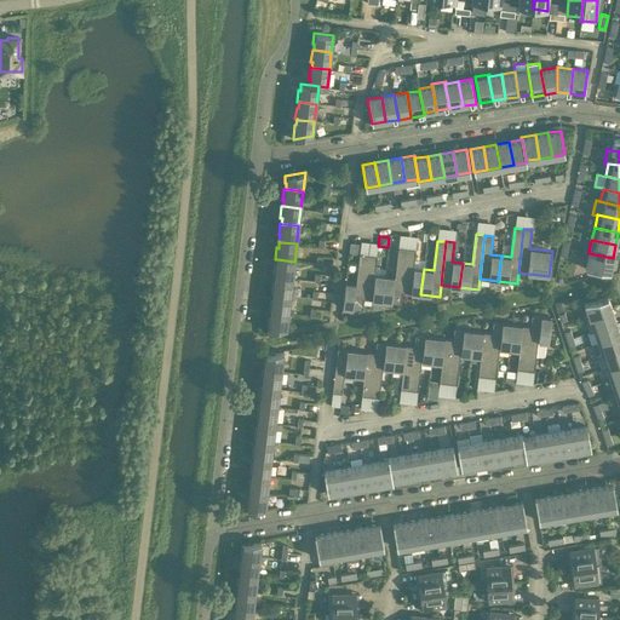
[(402,292),(407,247),(399,246),(395,276),(385,275),(382,300),(401,303),(402,292)]
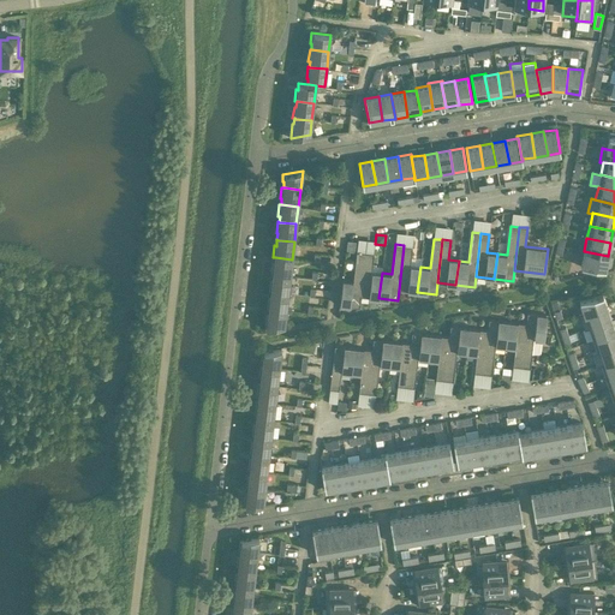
[(412,246),(404,245),(399,290),(417,292),(421,267),(410,266),(412,246)]
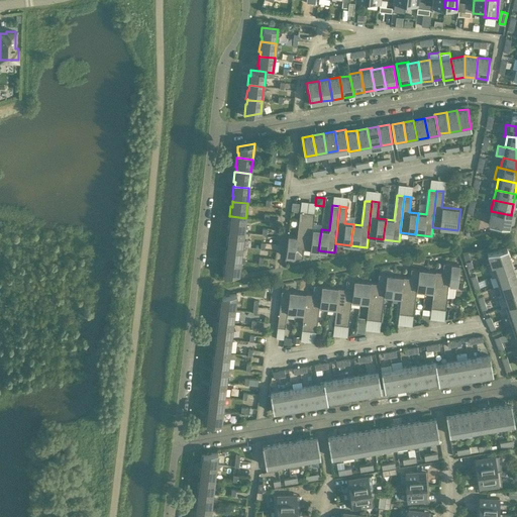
[(303,248),(307,212),(300,211),(297,236),(288,234),(286,256),(302,259),(303,249),(303,248)]
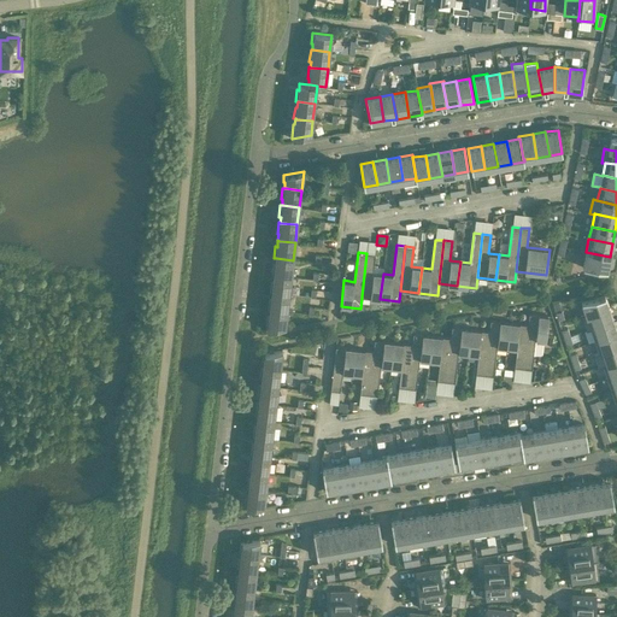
[(607,270),(610,257),(586,252),(582,268),(607,270)]
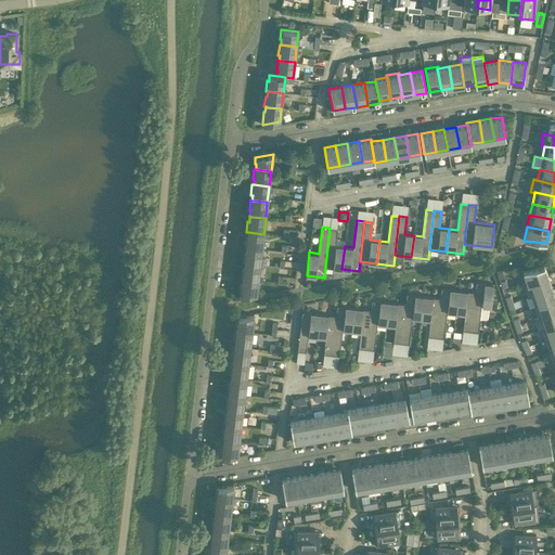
[(325,268),(341,269),(345,246),(335,245),(337,229),(330,228),(325,267),(325,268)]
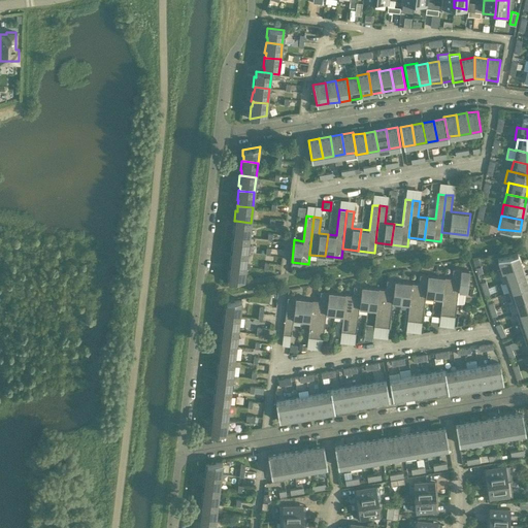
[(249,237),(251,223),(236,221),(235,226),(234,226),(233,235),(234,235),(249,237)]
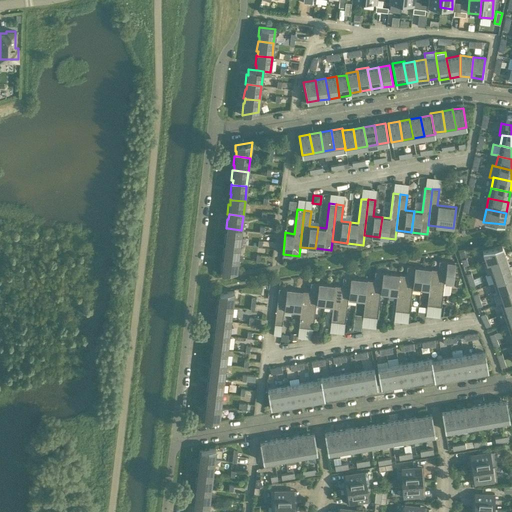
[(225,243),(227,243),(240,244),(241,230),(227,228),(226,233),(225,233),(224,242),(225,243)]
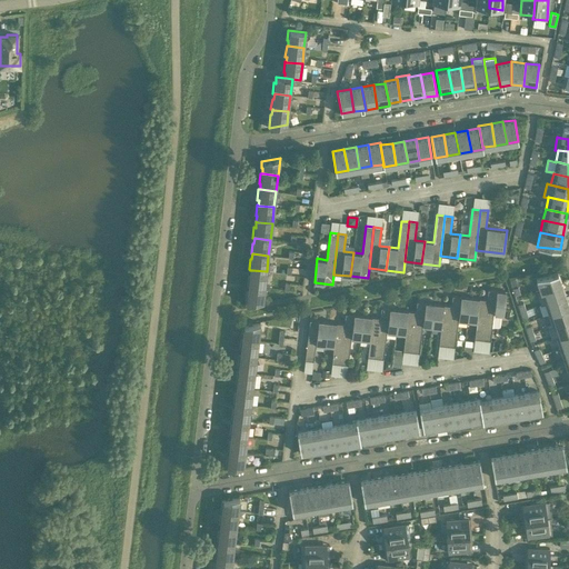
[(249,286),(265,288),(267,271),(252,270),(250,270),(250,275),(248,275),(247,286),(249,286)]
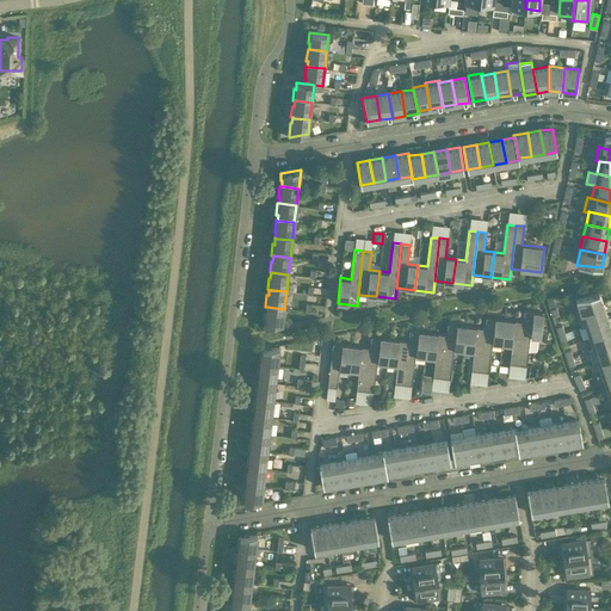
[(576,314),(603,306),(599,292),(575,298),(580,313),(576,314)]
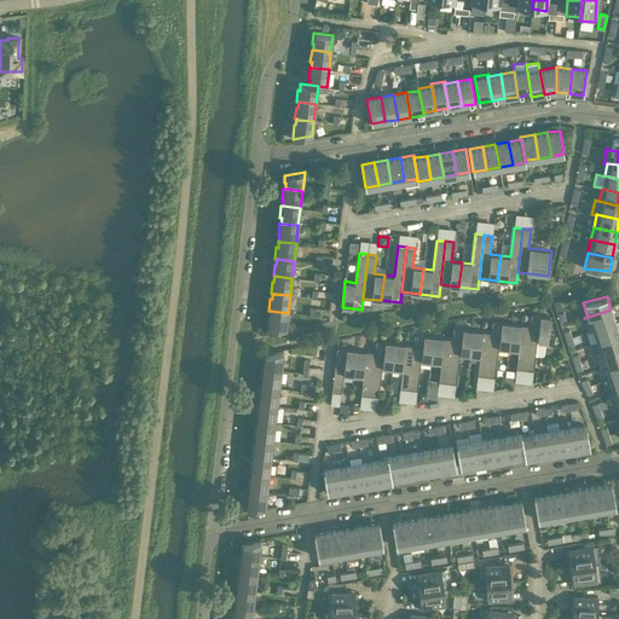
[(611,310),(584,318),(588,331),(615,322),(611,310)]
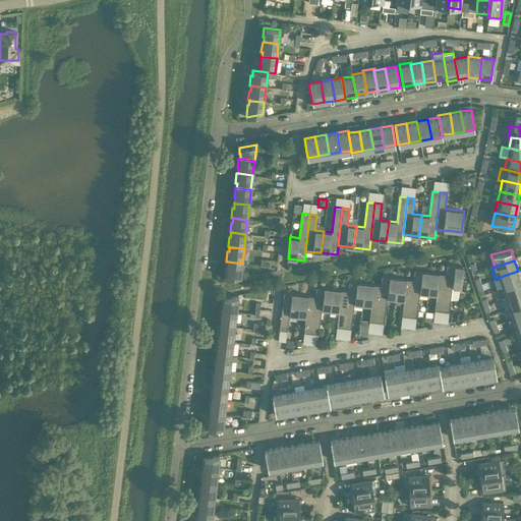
[(240,275),(242,264),(228,262),(227,267),(226,267),(224,278),(241,275),(240,275)]
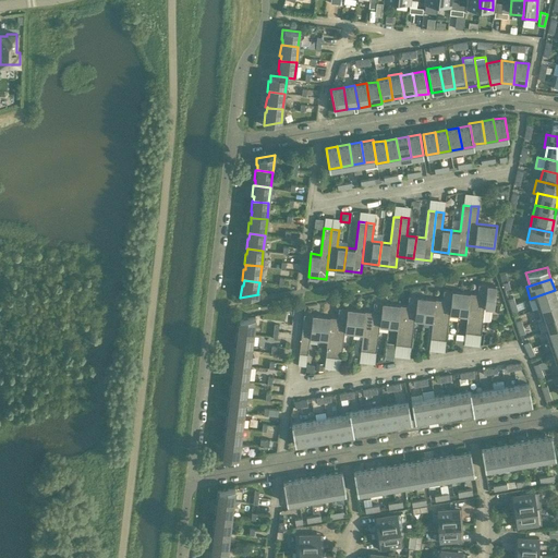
[(477,294),(473,334),(481,334),(484,307),(494,308),(496,286),(478,283),(477,293),(477,294)]
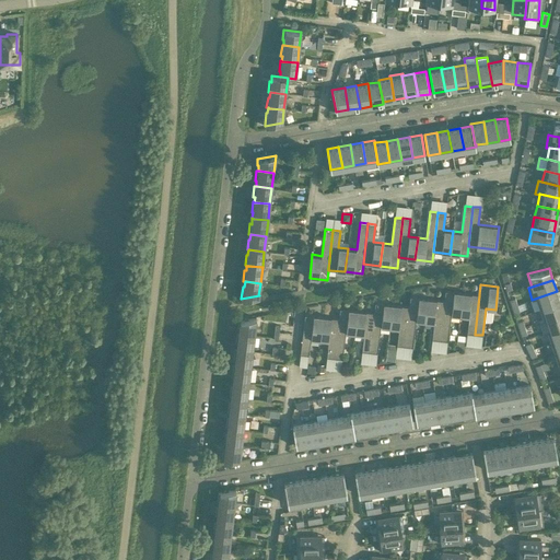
[(451,314),(459,315),(463,293),(445,291),(444,301),(440,340),(447,341),(451,314)]
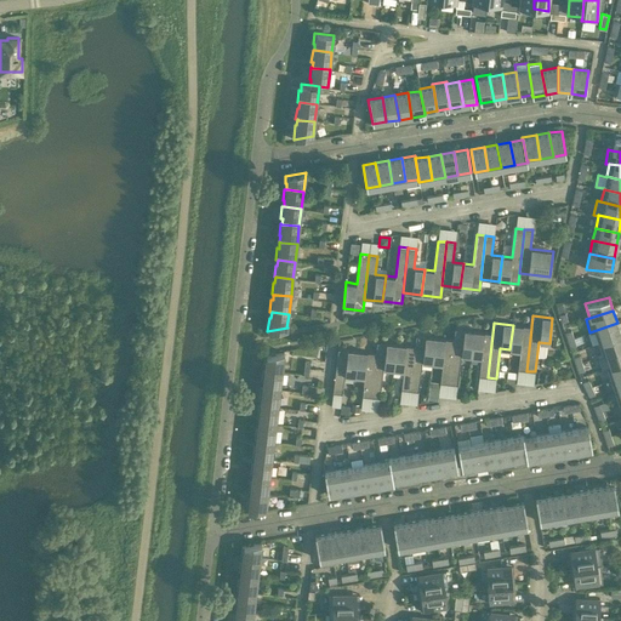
[(594,331),(598,343),(620,335),(620,334),(617,323),(590,332),(594,331)]
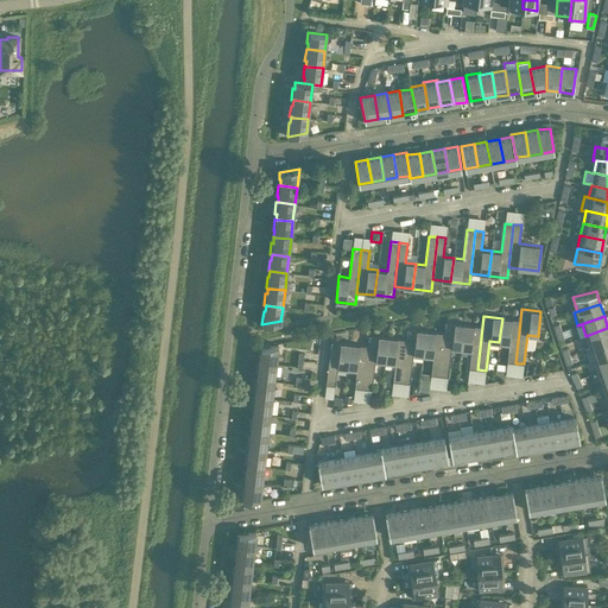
[(520,321),(520,320),(502,318),(499,342),(510,343),(507,362),(515,363),(520,321)]
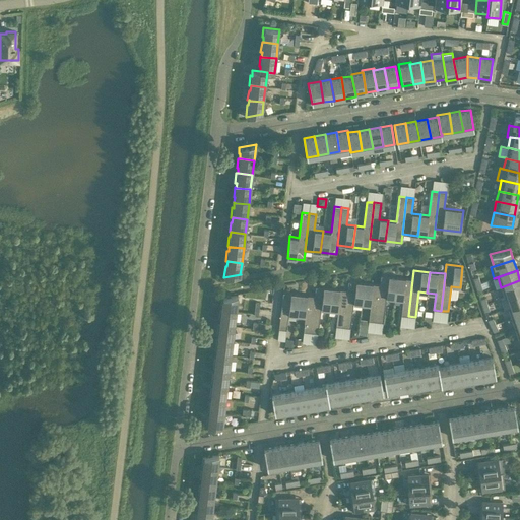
[(386,297),(394,298),(397,277),(381,275),(380,284),(376,321),(383,322),(386,297)]
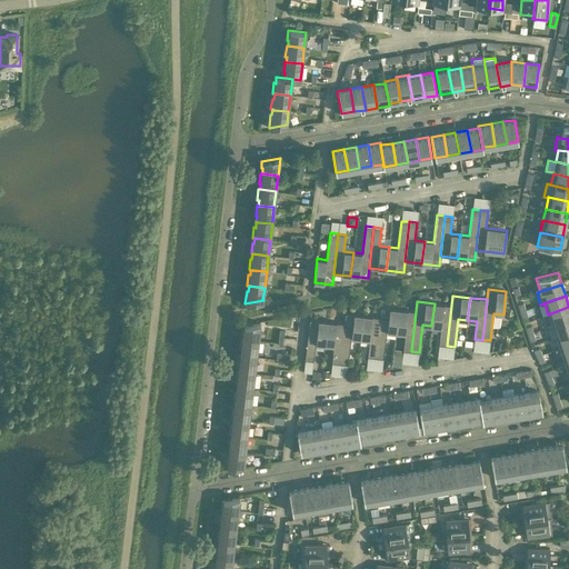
[(451,306),(435,303),(431,326),(440,327),(439,345),(447,346),(451,306)]
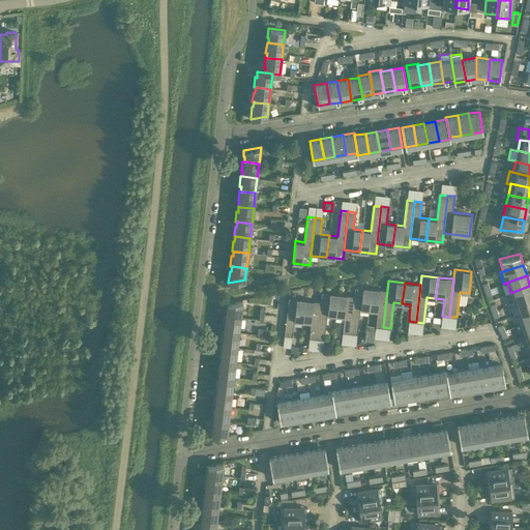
[(529,286),(510,293),(513,302),(510,304),(529,297),(529,286)]
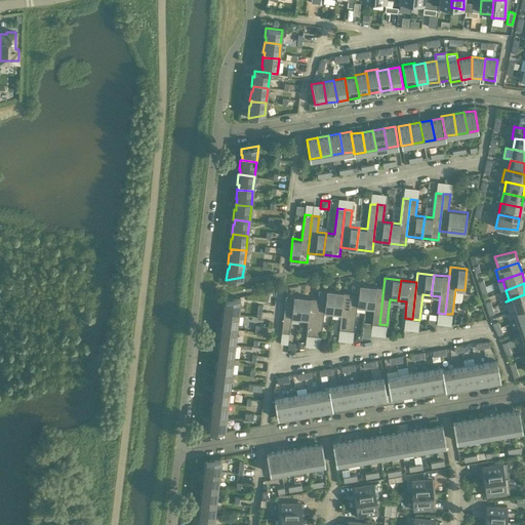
[(357,306),(365,307),(368,285),(352,284),(351,293),(347,330),(354,330),(357,306)]
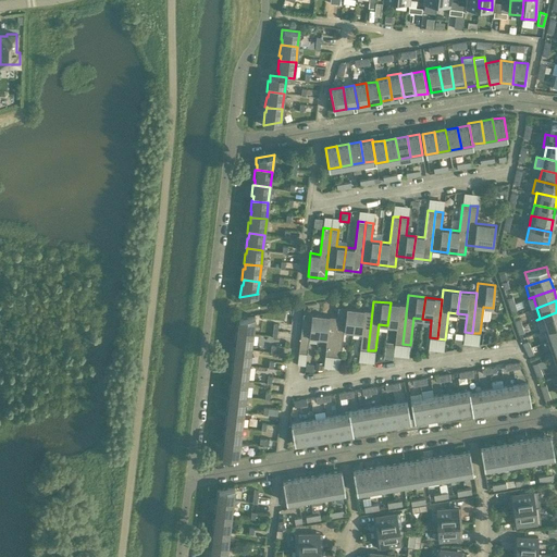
[(407,305),(391,302),(387,325),(396,326),(395,343),(403,344),(407,305)]
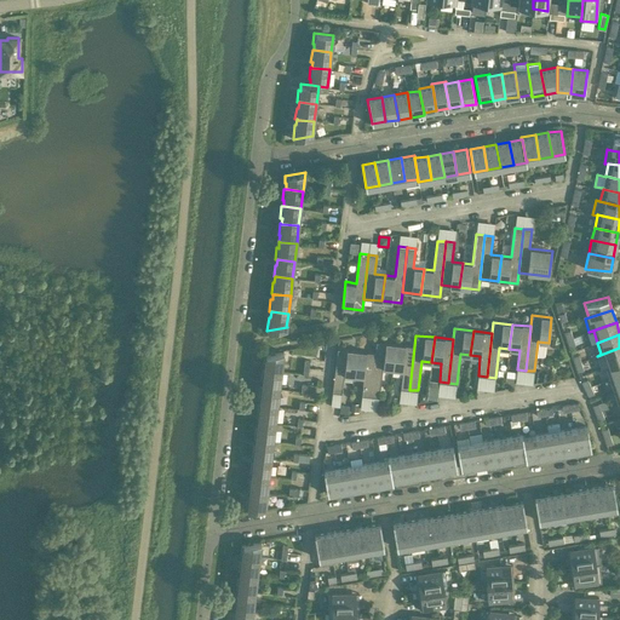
[(383,367),(392,368),(396,344),(377,342),(375,352),(371,396),(379,397),(383,367)]
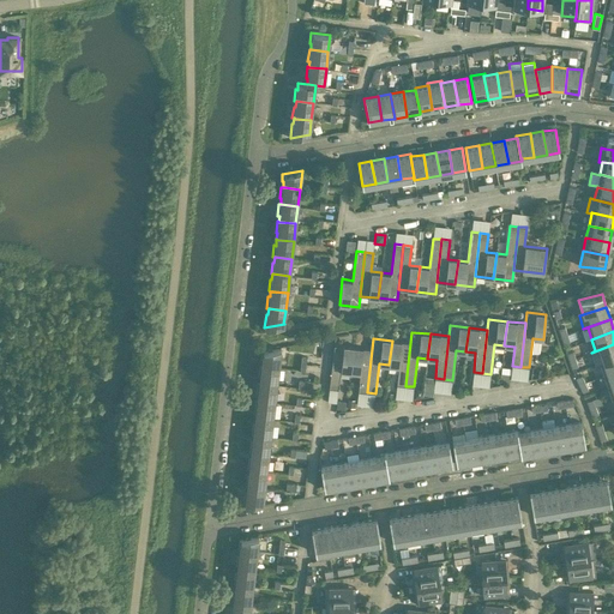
[(410,343),(392,341),(389,365),(398,366),(397,385),(405,386),(410,343)]
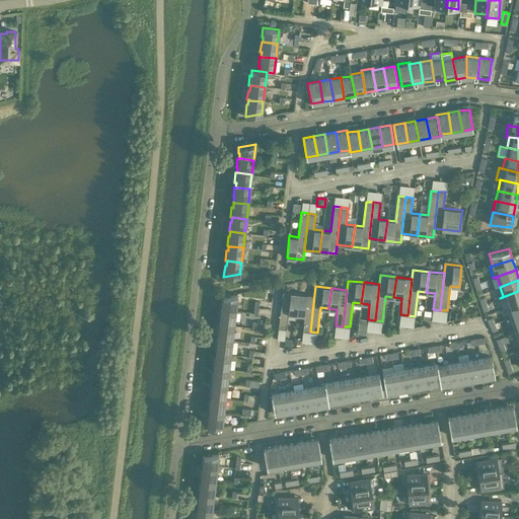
[(296,314),(298,293),(283,291),(278,327),(286,328),(288,313),(296,314)]
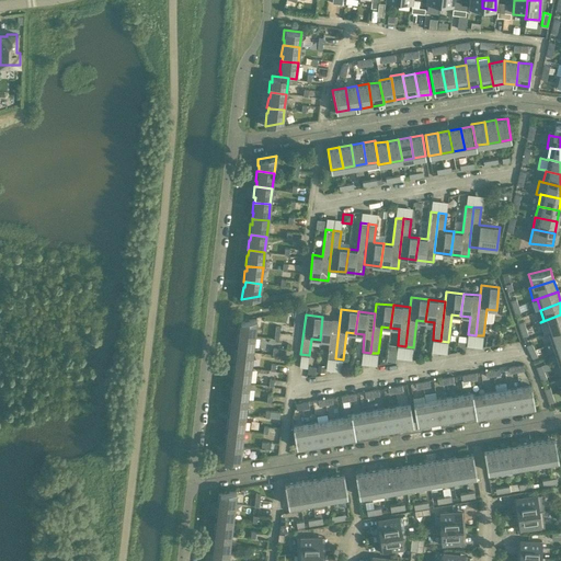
[(560,315),(540,322),(545,333),(560,328),(560,315)]
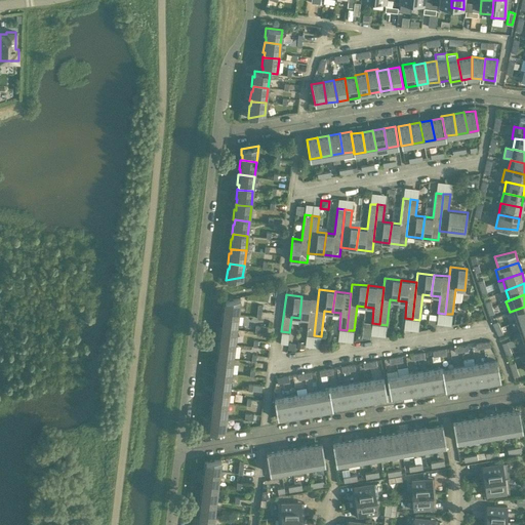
[(318,298),(301,296),(299,318),(308,319),(306,334),(314,335),(318,298)]
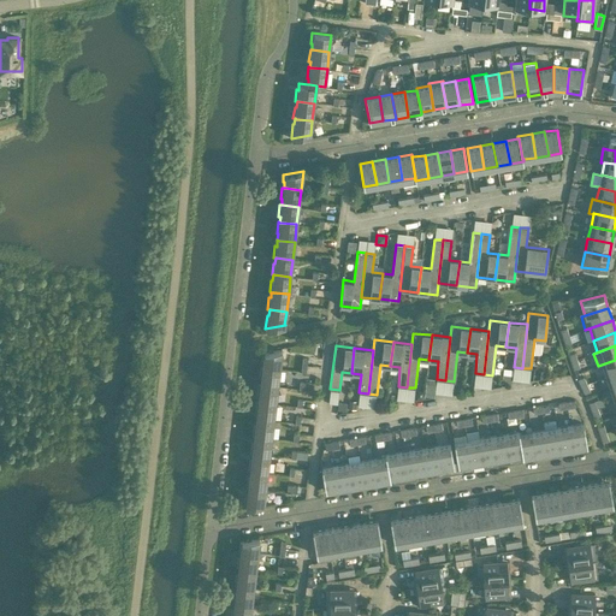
[(262,366),(279,368),(282,349),(262,353),(261,360),(262,361),(262,366)]
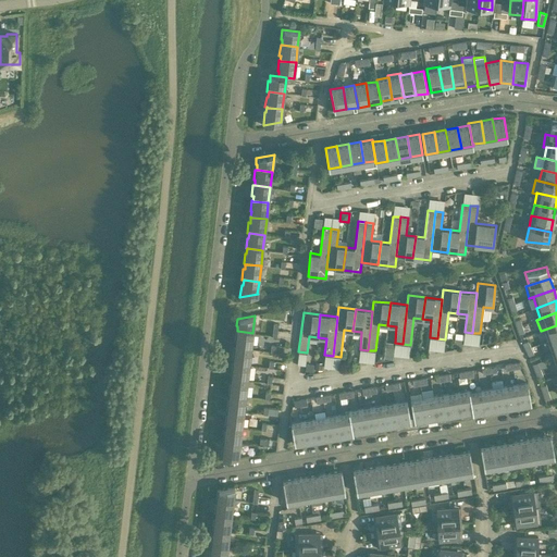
[(556,325),(541,331),(541,332),(544,331),(547,341),(556,337),(556,325)]
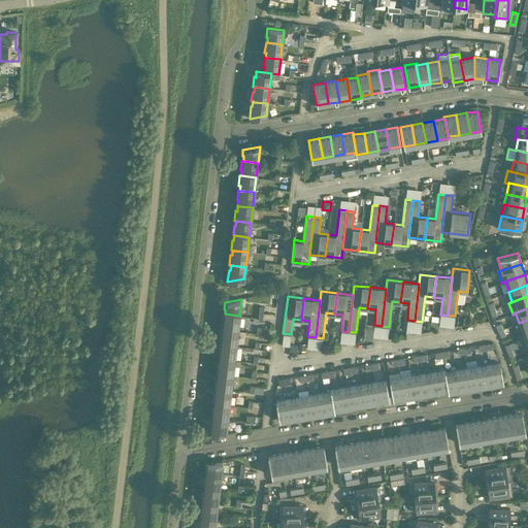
[(223,329),(237,331),(239,316),(225,314),(223,314),(222,324),(224,324),(223,329)]
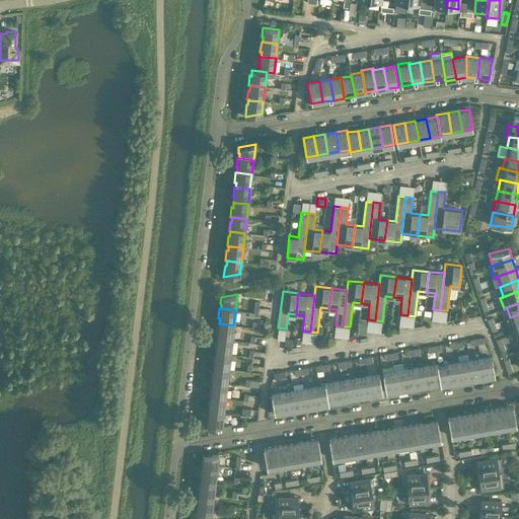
[(518,314),(510,317),(514,328),(518,325),(518,314)]
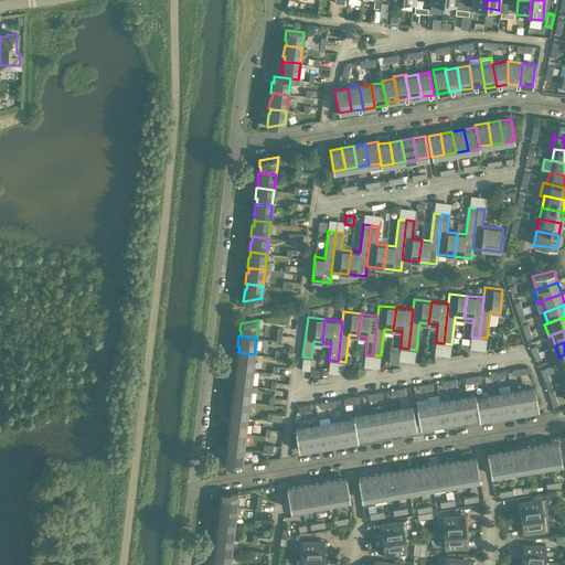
[(390,362),(398,363),(400,352),(391,351),(390,362)]
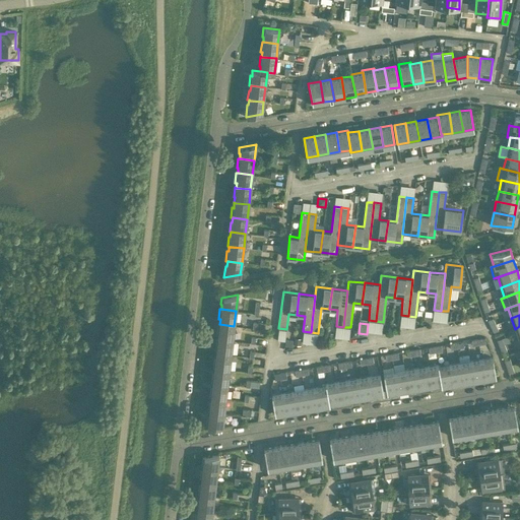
[(217,338),(233,340),(234,326),(219,324),(218,324),(217,333),(218,333),(217,338)]
